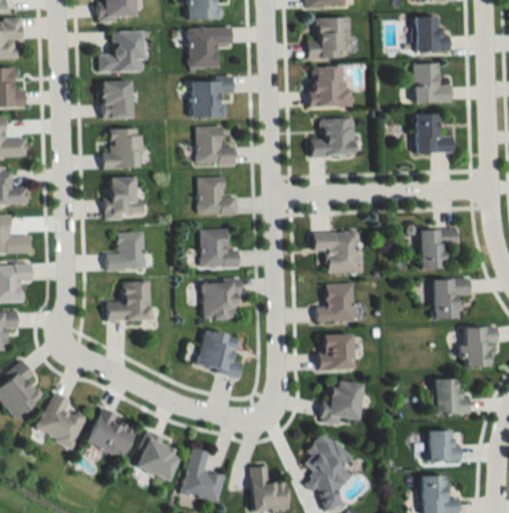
[(99,21),(136,21),(136,0),(103,0),(103,3),(99,2),(99,21)]
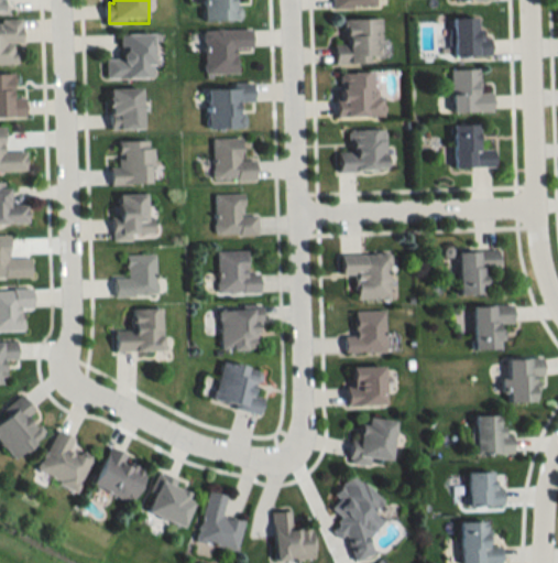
[(206,0),(207,23),(243,22),(243,0),(206,0)]
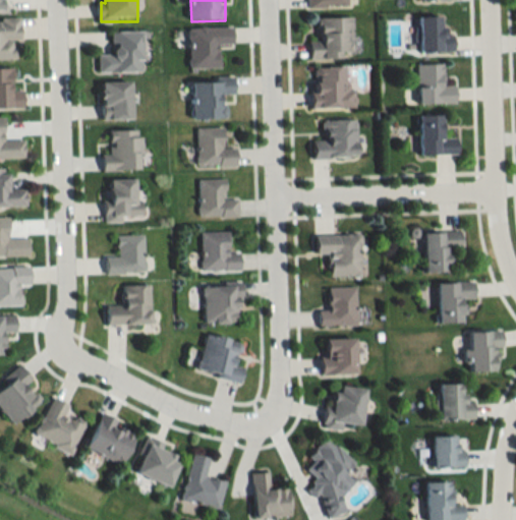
[(311,0),(311,9),(350,8),(349,0),(311,0)]
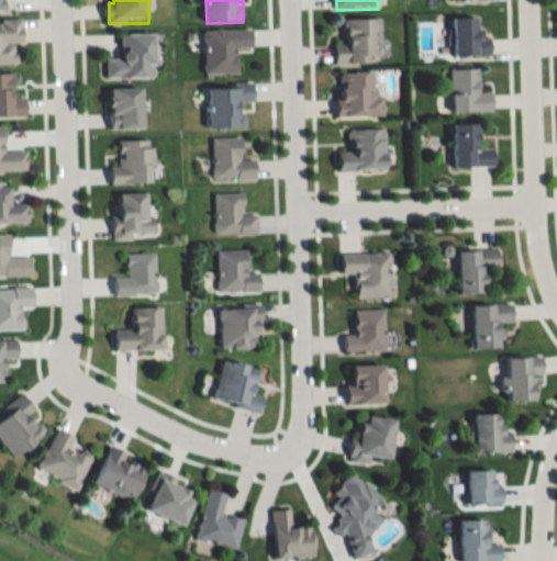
[(481,19),(456,19),(456,58),(493,57),(493,35),(481,35),(481,19)]
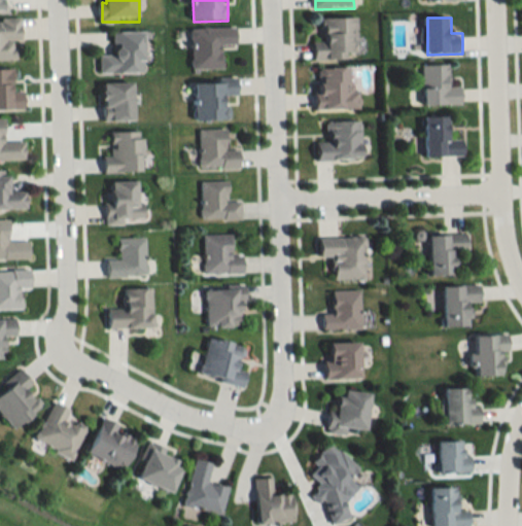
[(360,20),(326,20),(326,42),(317,42),(317,61),(360,61),(360,20)]
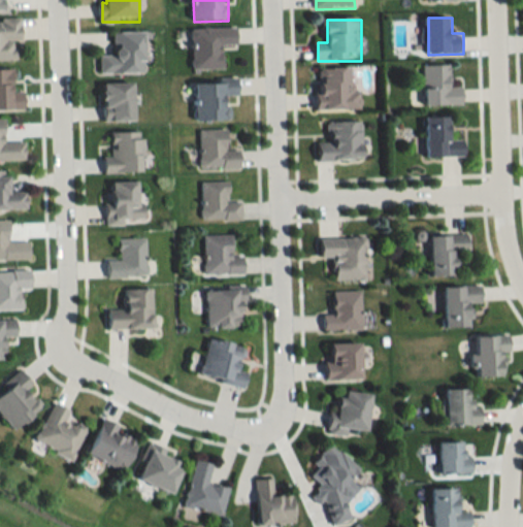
[(0,22),(0,62),(24,62),(24,22),(0,22)]
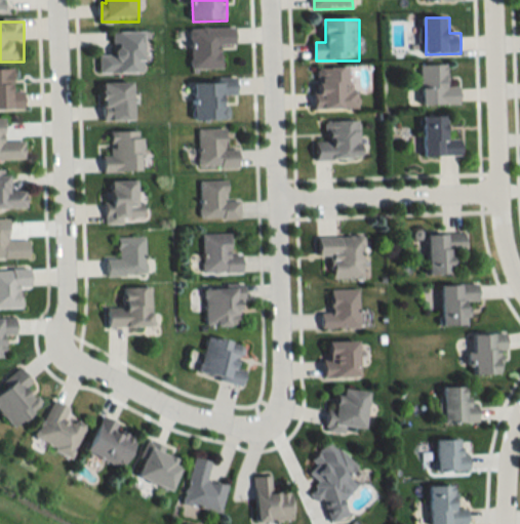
[(225,71),(224,47),(239,47),(238,29),(194,30),(195,72),(225,71)]
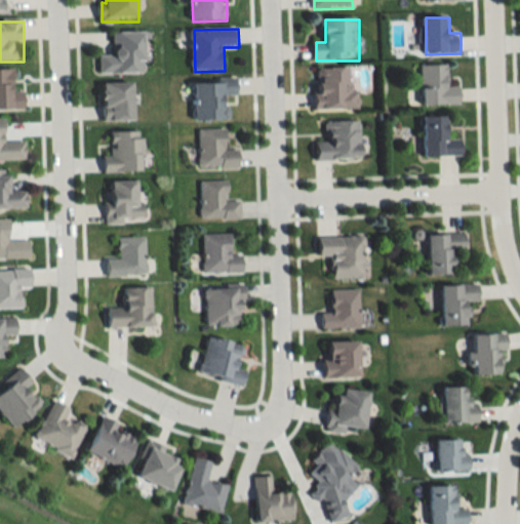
[(102,56),(103,74),(147,74),(147,33),(115,33),(116,56),(102,56)]
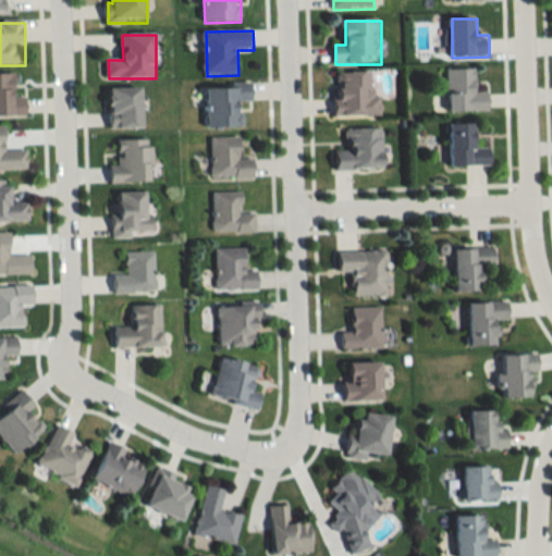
[(451,112),(491,112),(491,93),(478,93),(478,70),(451,70),(451,112)]
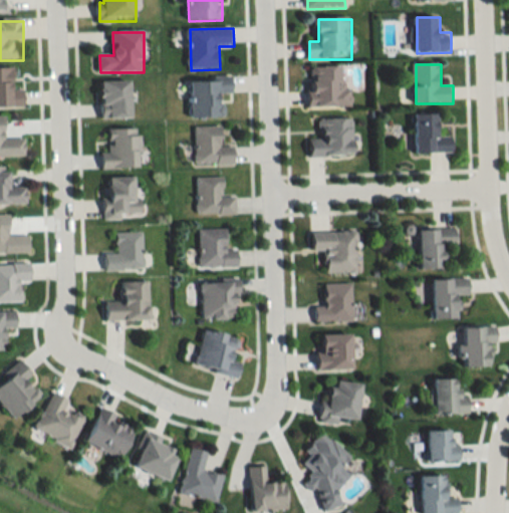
[(351,108),(351,67),(311,67),(311,109),(351,108)]
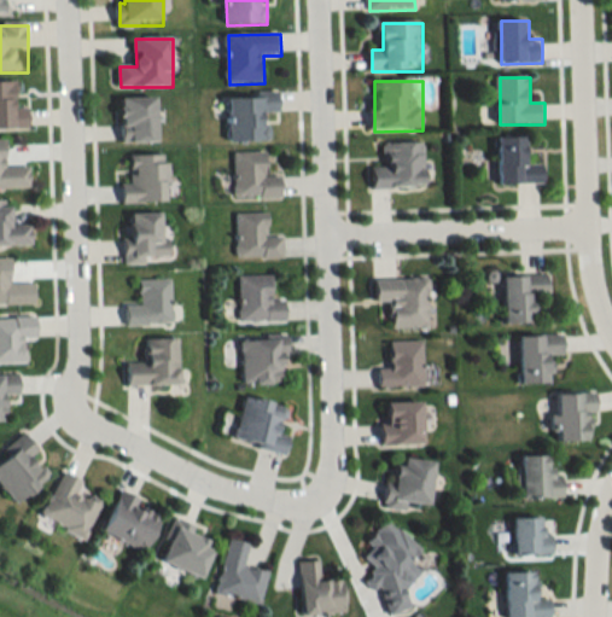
[(30,109),(18,109),(18,83),(0,83),(0,132),(30,132),(30,109)]
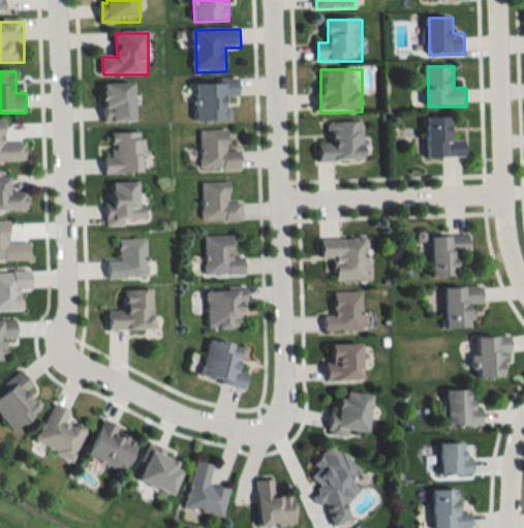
[(198,122),(232,122),(232,98),(241,98),(241,83),(198,83),(198,122)]
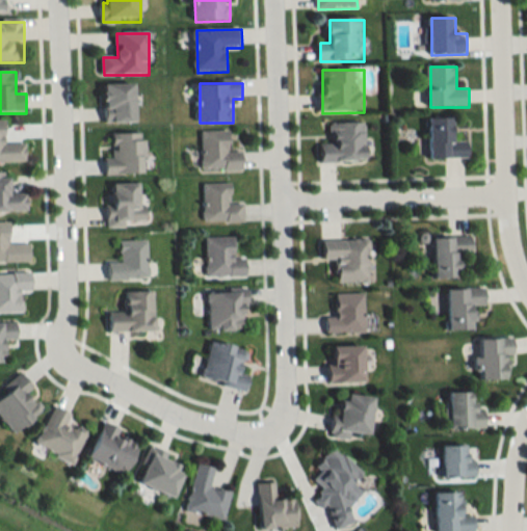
[(107,85),(107,124),(137,124),(137,85),(107,85)]
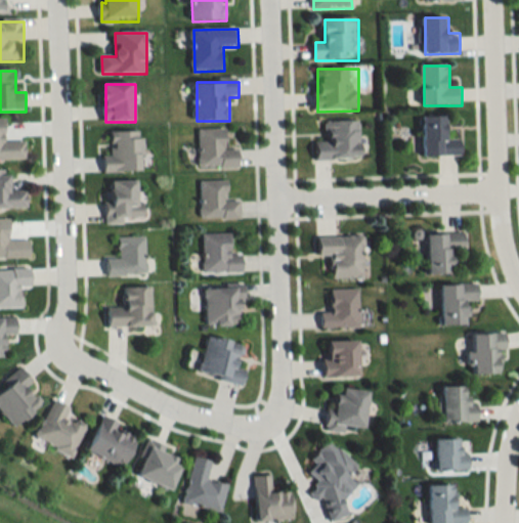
[(425,118),(425,158),(464,157),(464,140),(448,140),(448,118),(425,118)]
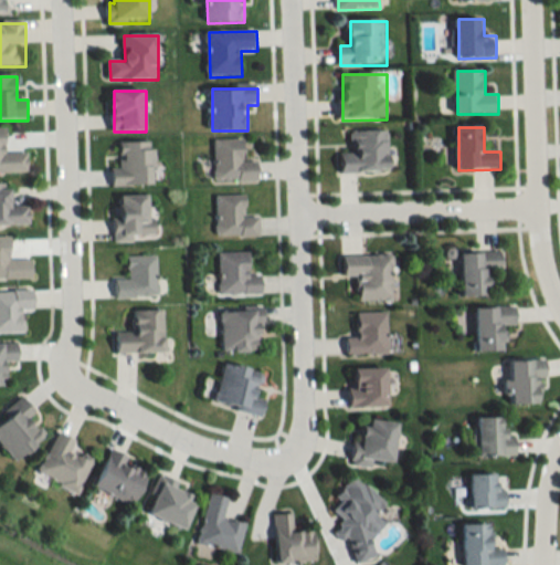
[(0,129),(0,174),(31,175),(30,154),(8,154),(8,129),(0,129)]
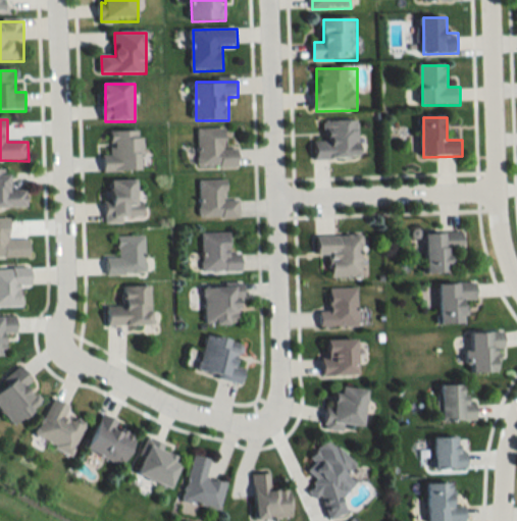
[(317,161),(362,160),(361,121),(326,122),(327,142),(317,142),(317,161)]
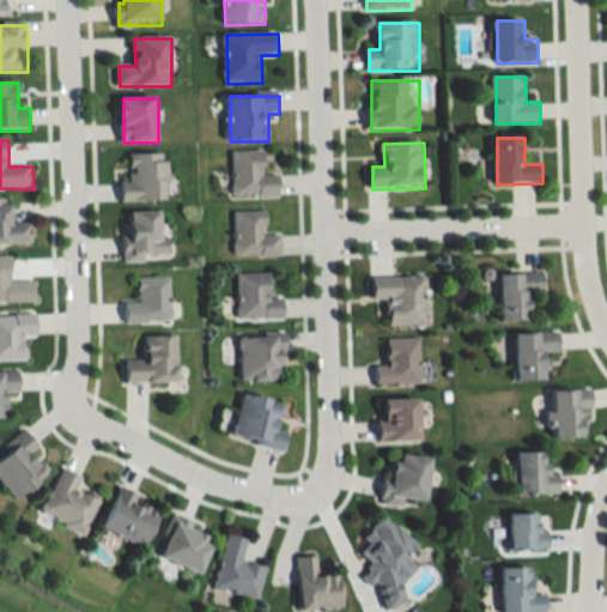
[(283,176),(267,176),(267,152),(235,152),(235,200),(283,200),(283,176)]
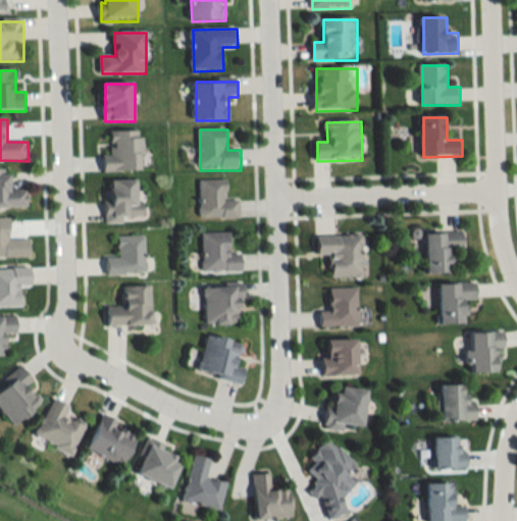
[(112,132),(112,155),(105,155),(105,172),(144,172),(144,132),(112,132)]
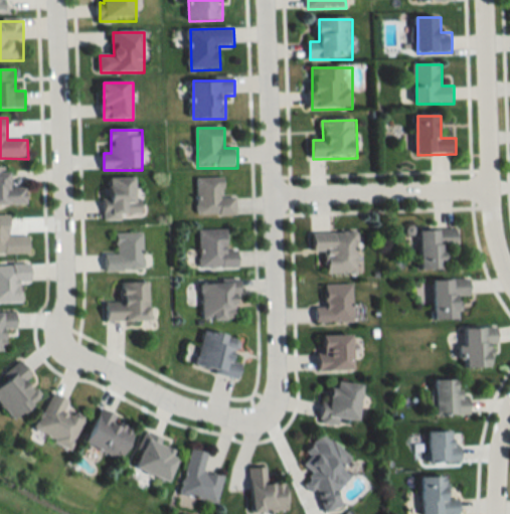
[(0,206),(30,206),(29,189),(11,189),(11,168),(0,168),(0,206)]
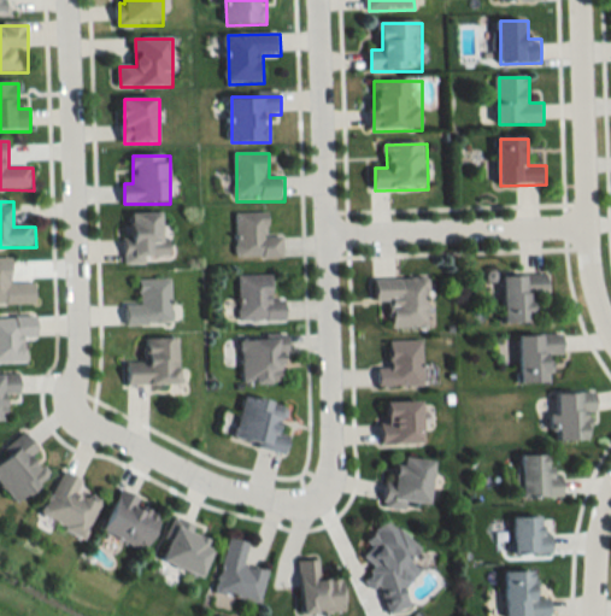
[(130,215),(130,262),(169,262),(168,213),(130,215)]
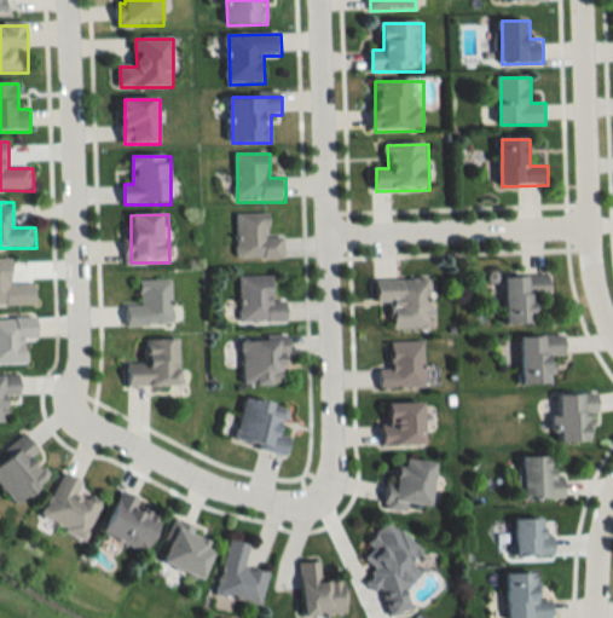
[(272,215),(240,215),(240,258),(287,258),(287,237),(272,237),(272,215)]
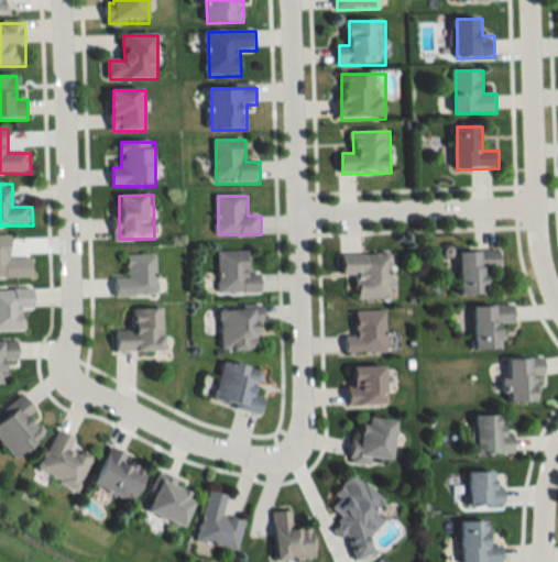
[(12,257),(12,235),(0,234),(0,277),(34,277),(33,257),(12,257)]
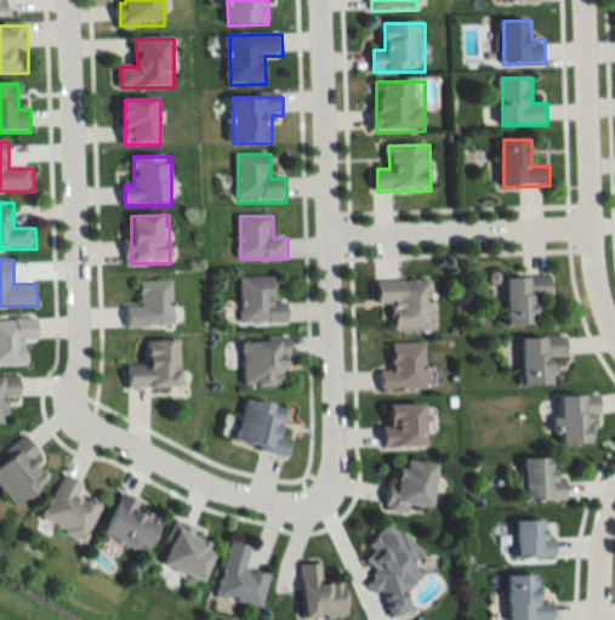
[(553,277),(508,277),(510,325),(540,325),(540,297),(554,297),(553,277)]
